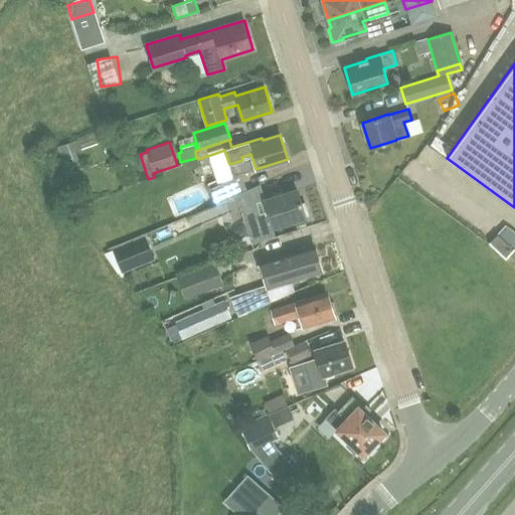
[(246,189),(240,175),(218,185),(215,179),(207,184),(215,203),(246,189)]
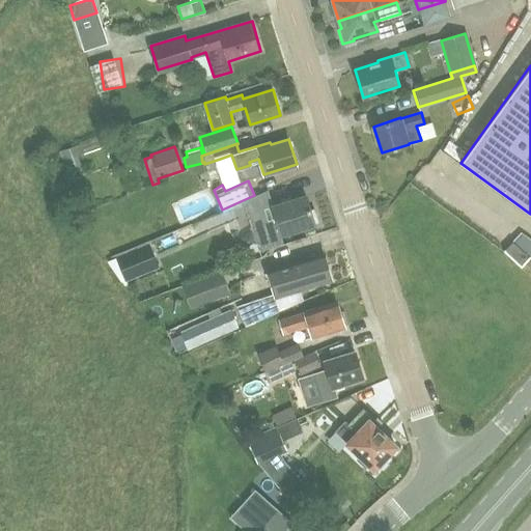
[(252,226),(256,243),(314,224),(313,221),(316,220),(313,208),(310,210),(306,195),(291,199),(289,195),(280,198),(281,202),(272,206),(276,219),(252,226)]
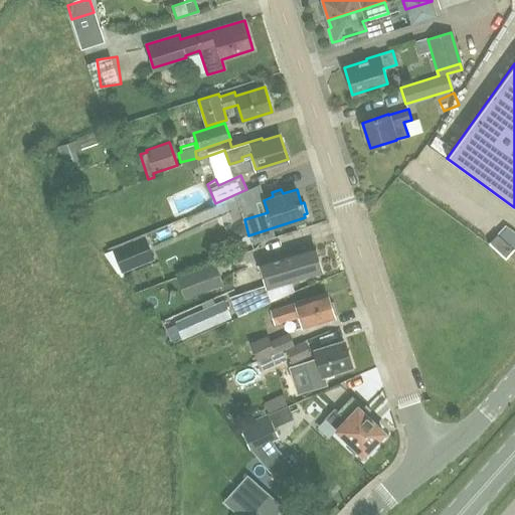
[(505,258),(513,248),(496,233),(488,242),(505,258)]
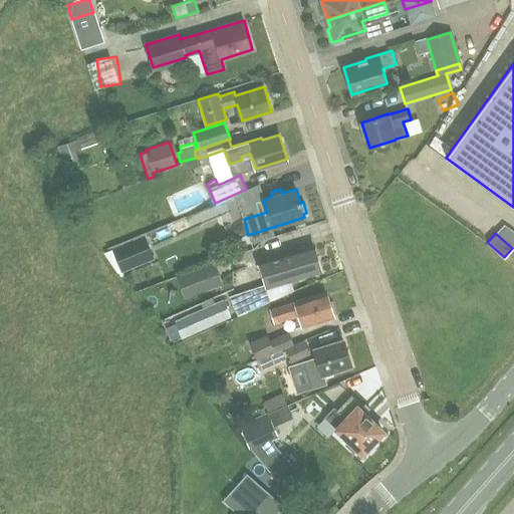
[(121,270),(152,258),(144,237),(112,249),(121,270)]
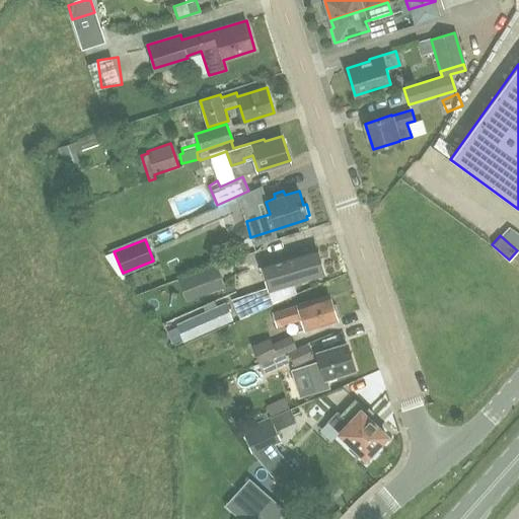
[(293,284),(324,275),(317,248),(262,265),(267,282),(290,275),(293,284)]
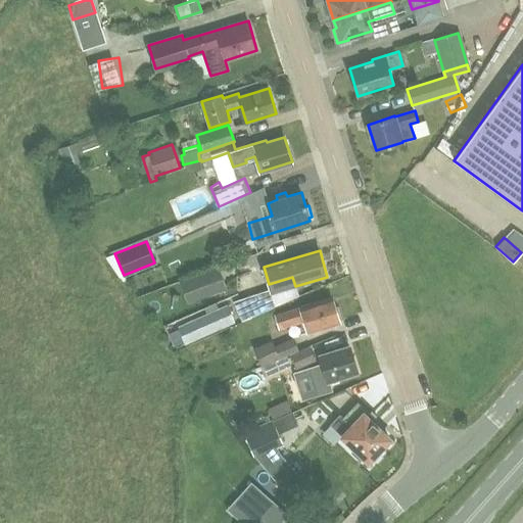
[(187,303),(227,289),(219,268),(179,282),(187,303)]
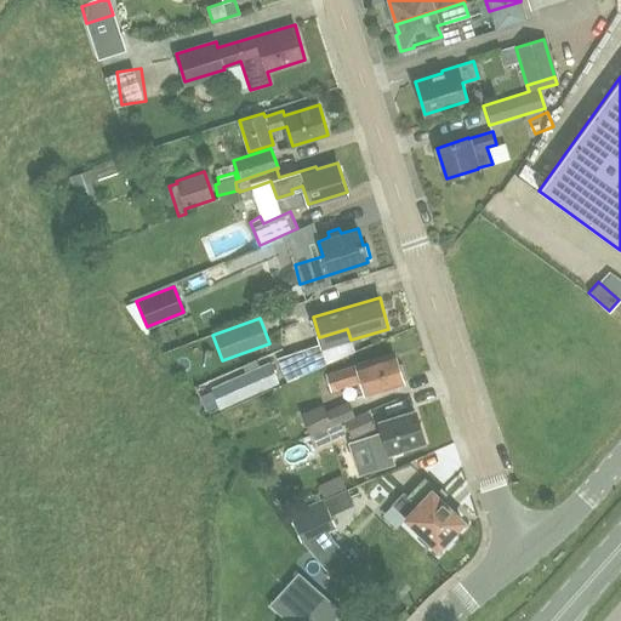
[(286,382),(326,365),(320,345),(307,349),(277,359),(286,382)]
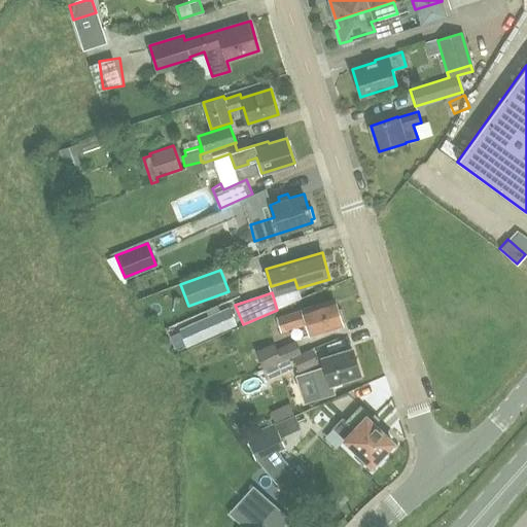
[(342,325),(341,323),(344,322),(341,310),(337,311),(334,299),(277,317),(281,330),(307,322),(311,336),(342,325)]
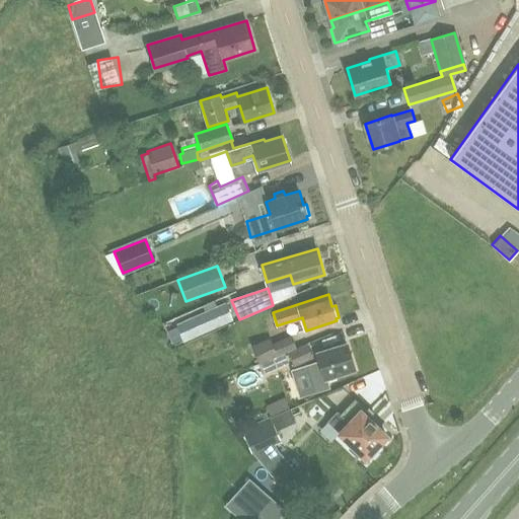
[(225,304),(176,325),(184,342),(232,320),(225,304)]
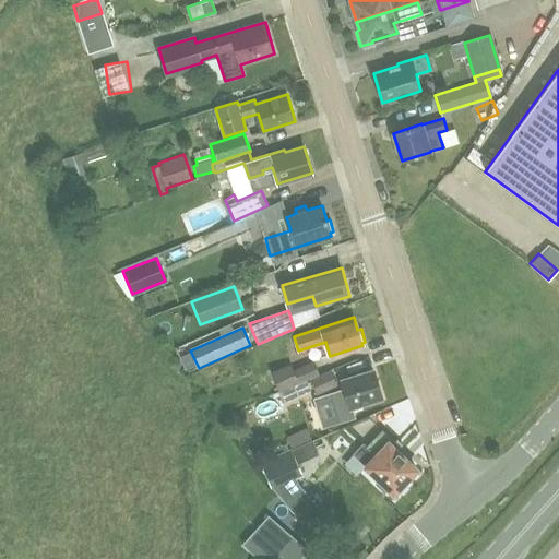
[(320,375),(313,360),(294,369),(290,364),(271,372),(278,392),(302,381),(320,375)]
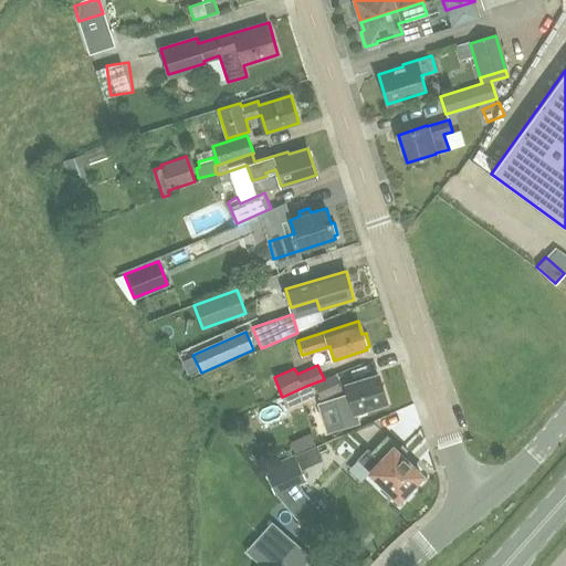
[(342,389),(335,374),(324,379),(306,386),(312,399),(318,397),(320,399),(342,389)]
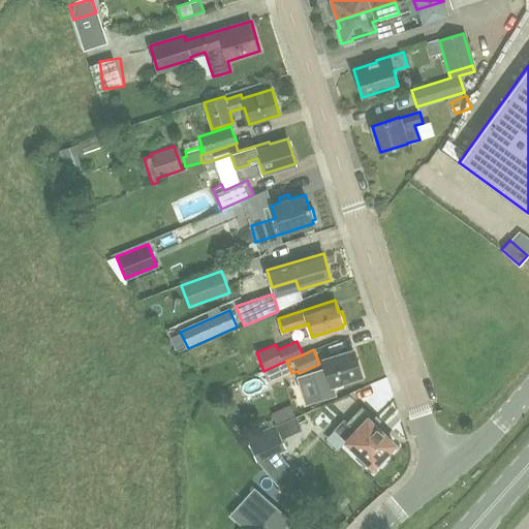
[(331,385),(362,376),(353,350),(322,360),(331,385)]
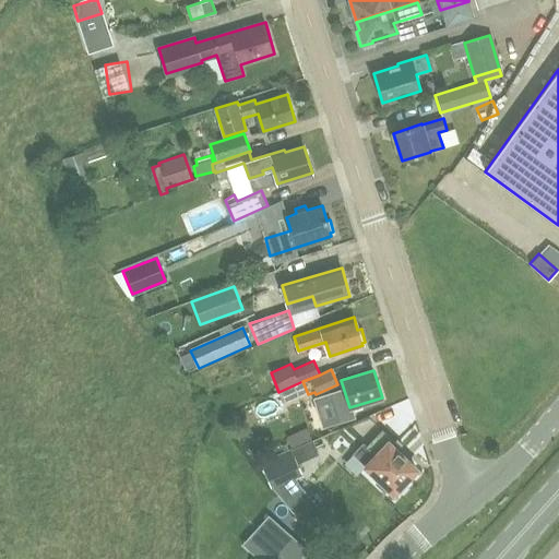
[(363,444),(353,455),(366,466),(377,477),(375,484),(384,492),(390,491),(393,494),(395,491),(400,492),(407,485),(406,480),(416,470),(399,452),(402,450),(382,430),(366,448),(363,444)]
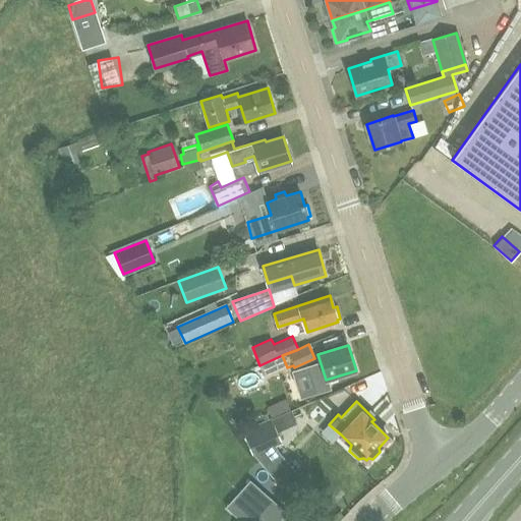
[(252,455),(282,442),(272,418),(242,430),(252,455)]
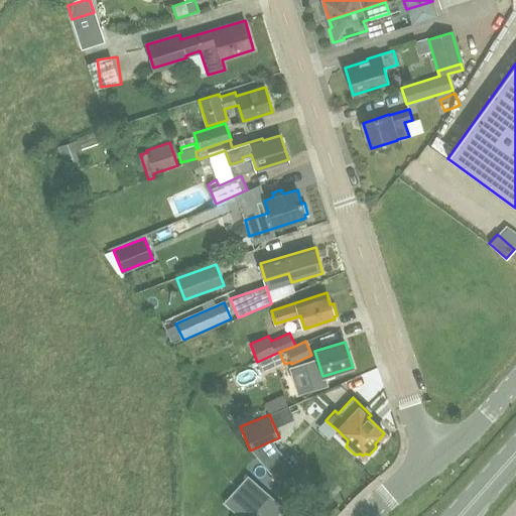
[(287,439),(303,435),(299,419),(283,423),(287,439)]
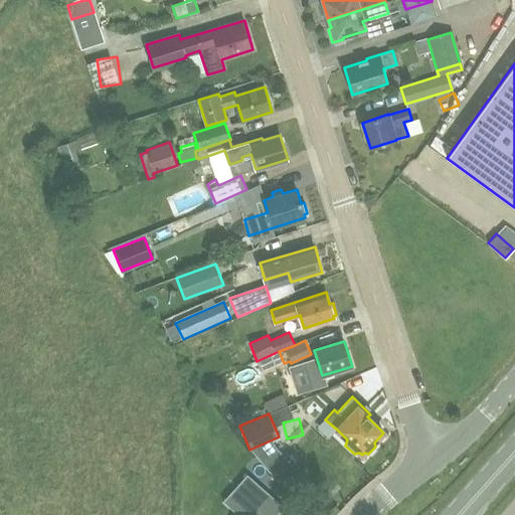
[(249,474),(239,486),(252,497),(263,484),(249,474)]
